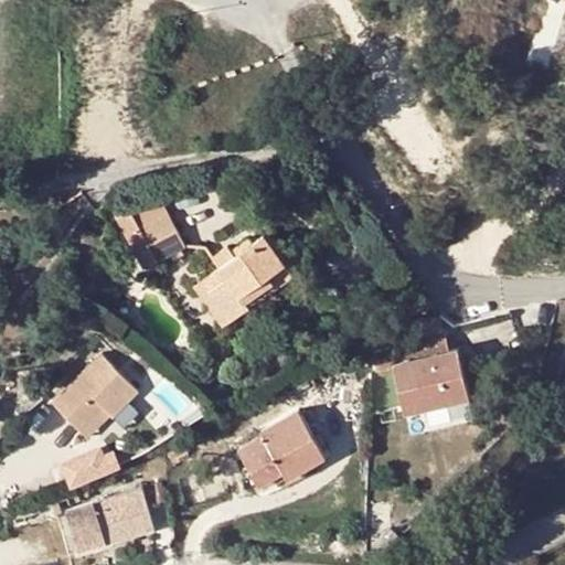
[(168,212),(137,228),(156,262),(185,246),(168,212)]
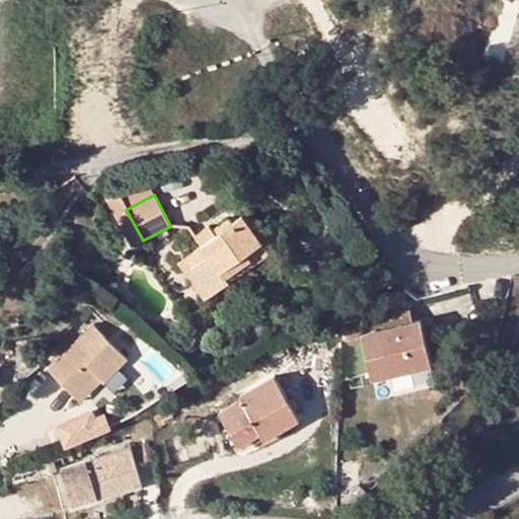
[(209,226),(195,236),(202,245),(228,283),(270,253),(243,216),(216,235),(209,226)]
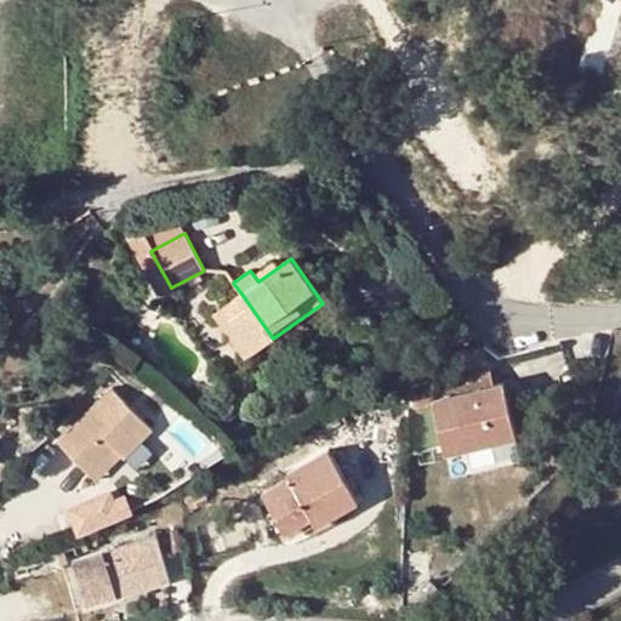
[(254,352),(273,339),(241,294),(222,308),(254,352)]
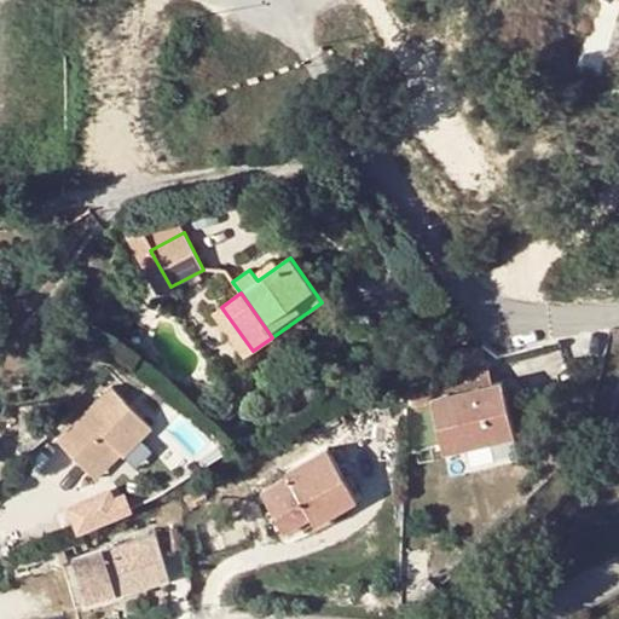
[(253,351),(221,307),(212,313),(243,358),(253,351)]
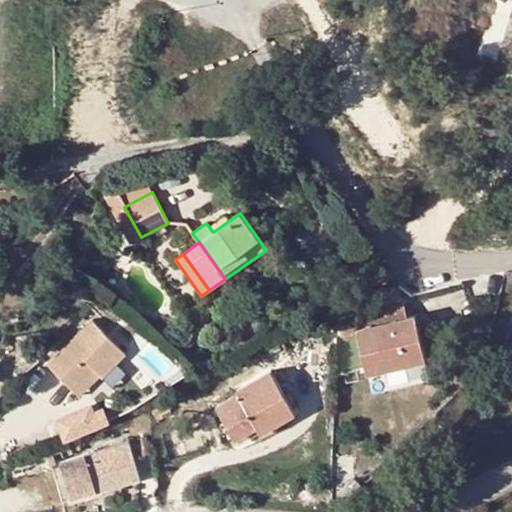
[(402,302),(338,318),(342,335),(356,331),(367,372),(386,368),(384,361),(423,351),(415,315),(406,316),(402,302)]
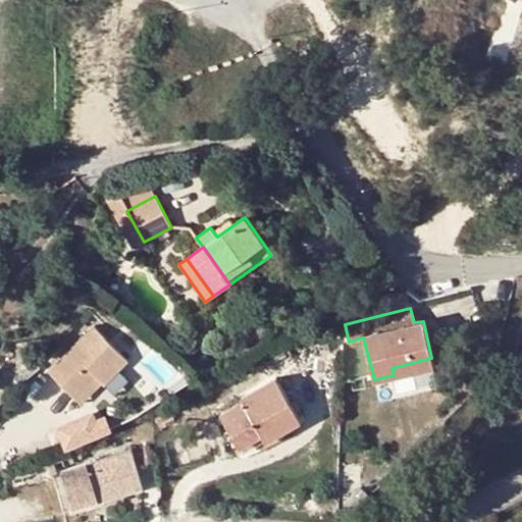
[(51,373),(75,397),(98,375),(104,382),(106,384),(129,360),(96,328),(51,373)]
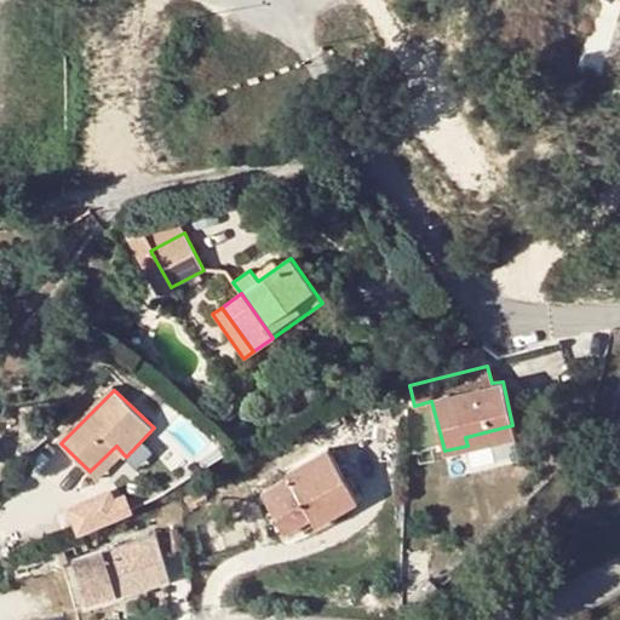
[(515,434),(512,425),(465,437),(468,446),(515,434)]
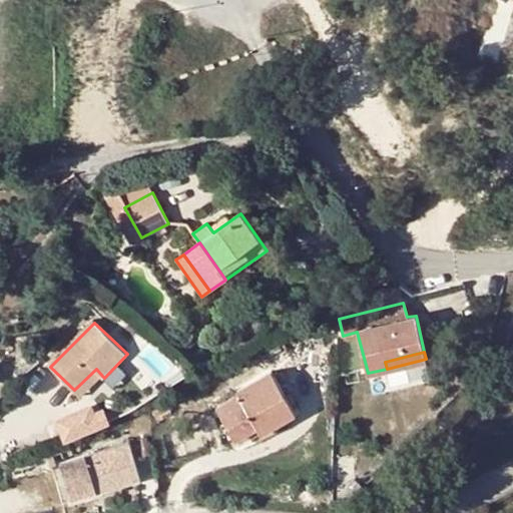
[(96,369),(74,390),(81,397),(102,376),(96,369)]
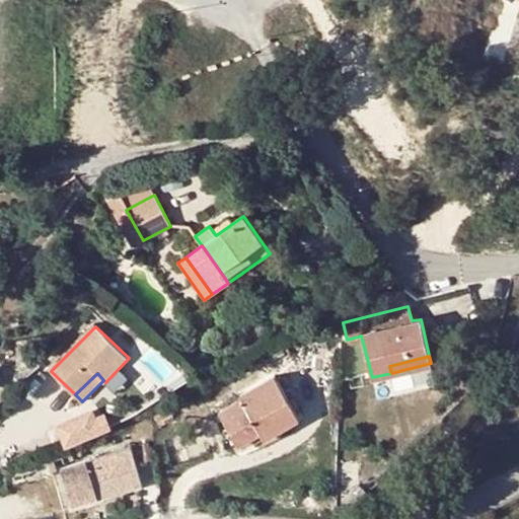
[(238,444),(260,431),(274,424),(277,430),(298,418),(274,376),(240,396),(241,400),(220,413),(238,444)]
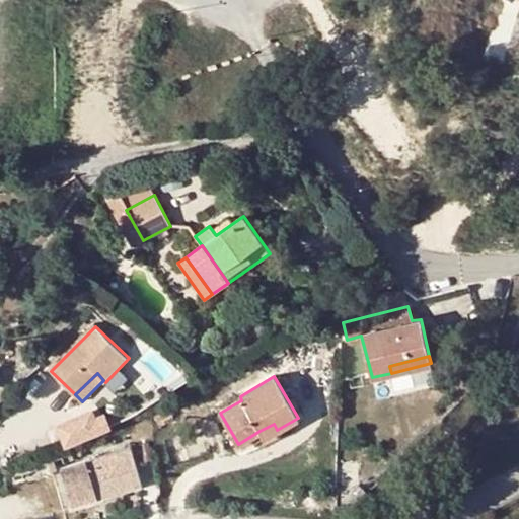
[(112,424),(101,402),(57,424),(66,445),(112,424)]
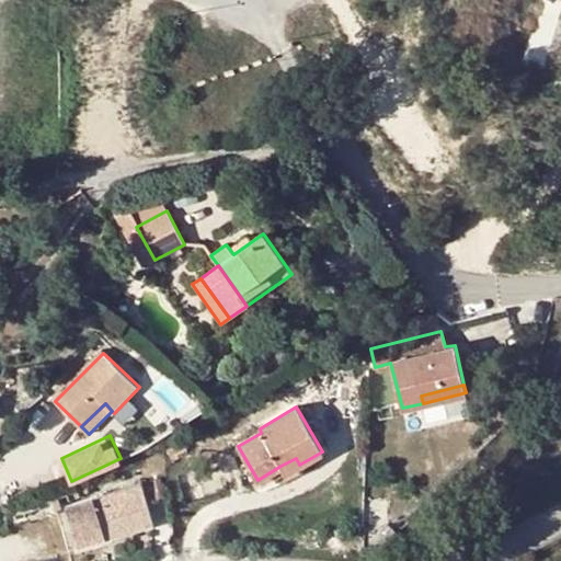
[(176,436),(162,444),(170,456),(184,448),(176,436)]
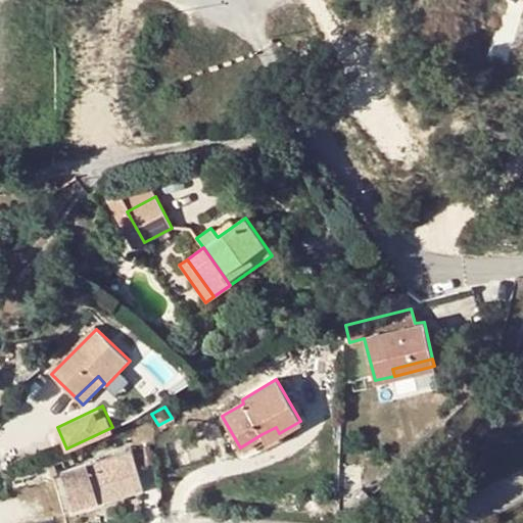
[(266,441),(279,433),(276,427),(262,434),(266,441)]
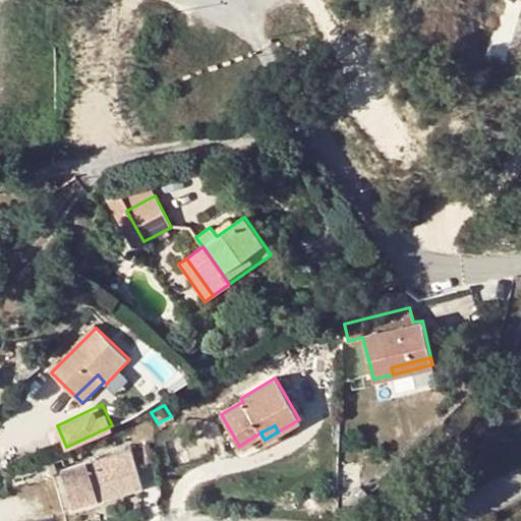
[(87,464),(61,470),(71,507),(97,500),(93,482),(138,470),(132,451),(87,464)]
